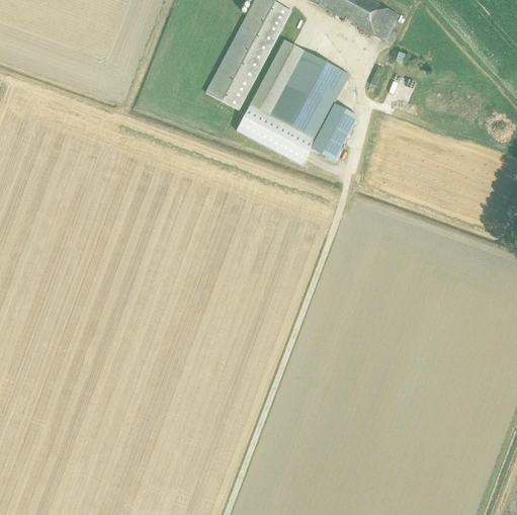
[(291,10),(271,0),(253,0),(205,93),(239,110),(291,10)]
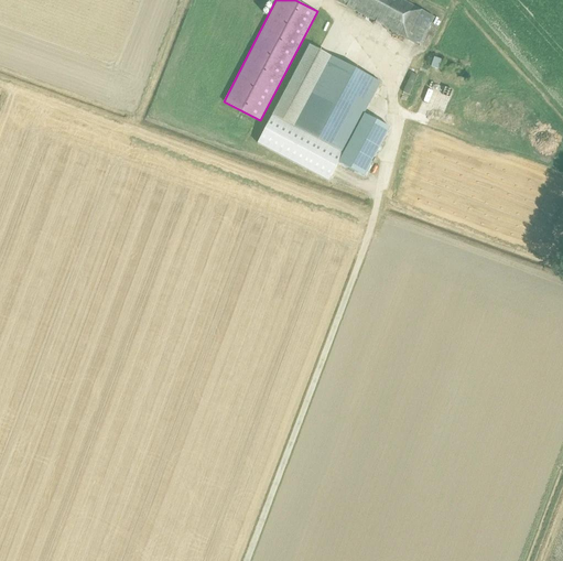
[(434,15),(405,0),(339,0),(419,43),(434,15)]
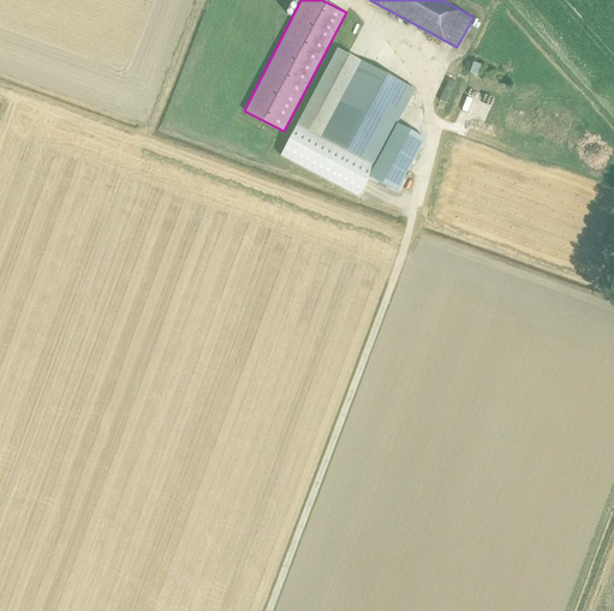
[(335,47),(296,123),(322,137),(373,163),(412,87),(362,60),(335,47)]
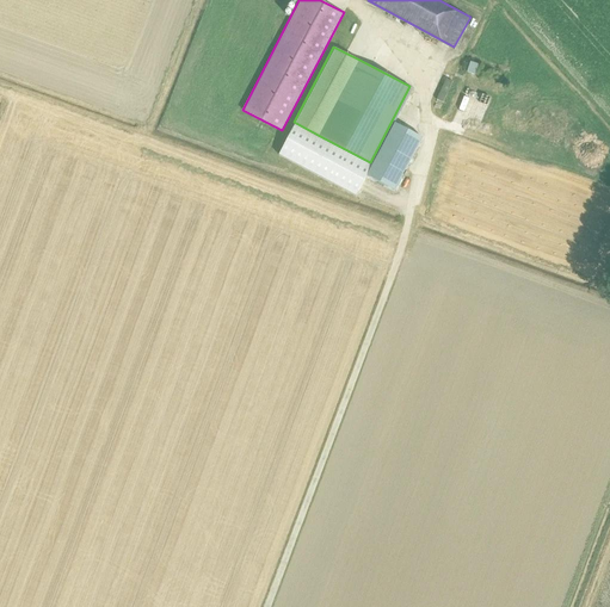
[(469,60),(466,69),(473,72),(476,62),(469,60)]
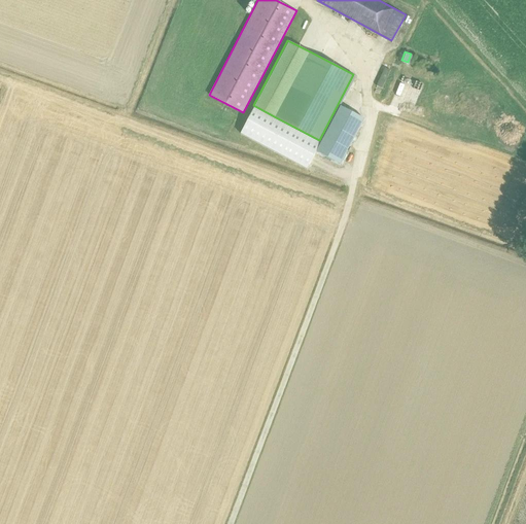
[(384,65),(376,83),(381,86),(389,68),(384,65)]
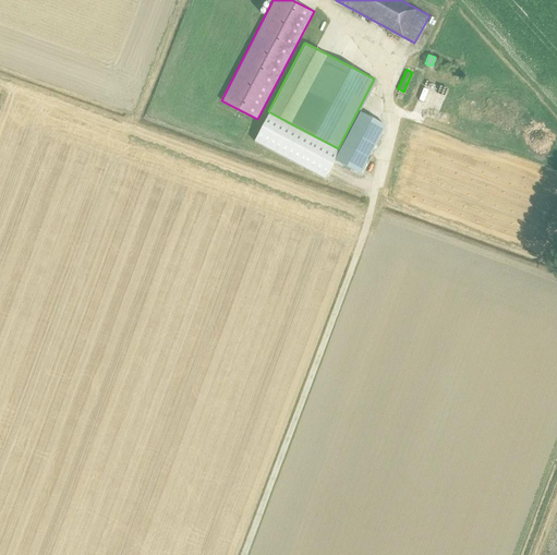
[(438,116),(450,85),(427,75),(414,106),(438,116)]
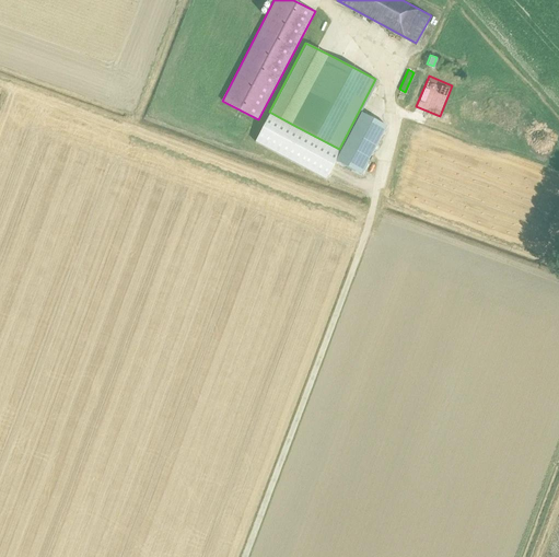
[(340,150),(335,160),(340,162),(351,167),(360,173),(361,172),(381,135),(386,124),(380,120),(369,114),(360,111),(340,150)]
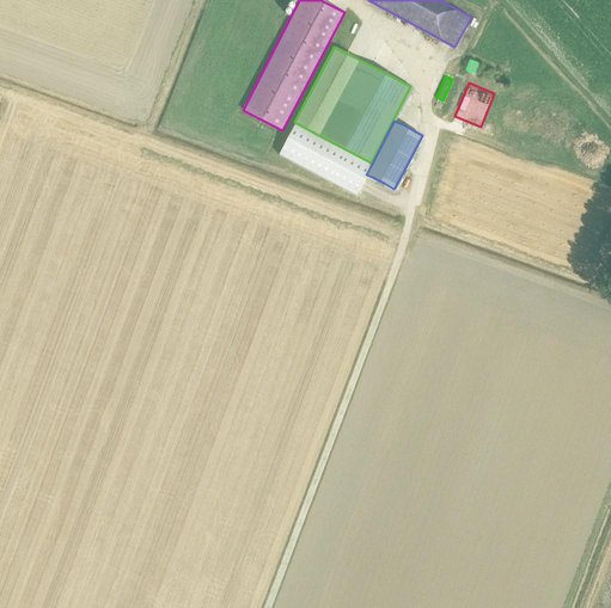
[(288,135),(279,152),(301,164),(355,194),(358,190),(371,164),(294,123),(288,135)]
